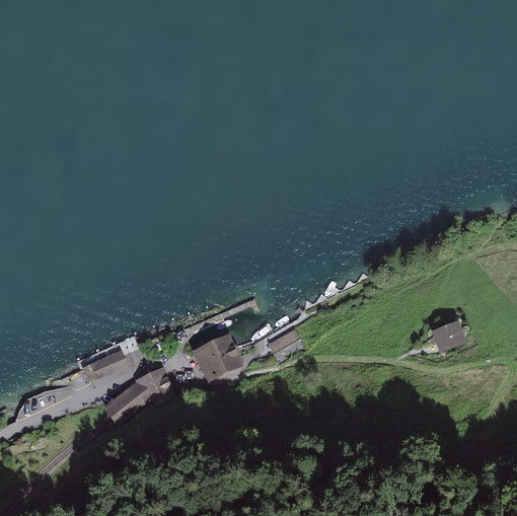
[(464,340),(457,320),(431,329),(438,349),(464,340)]
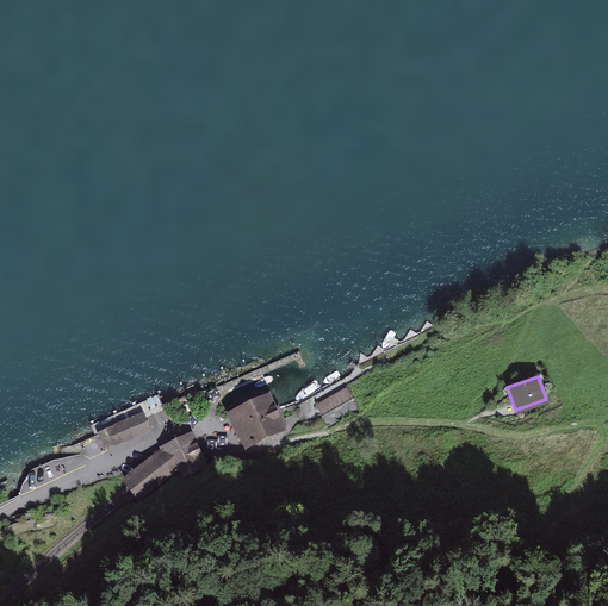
[(358,406),(345,383),(314,401),(327,424),(358,406)]
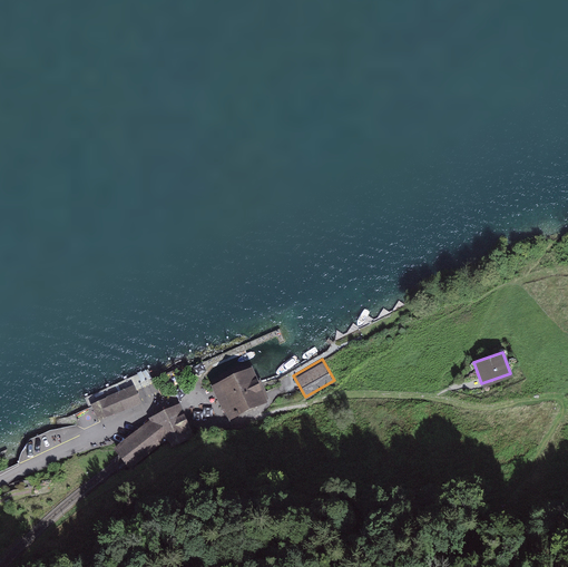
[(250,367),(215,382),(209,384),(219,409),(222,407),(227,419),(266,401),(265,398),(267,397),(261,382),(257,382),(256,379),(250,367)]
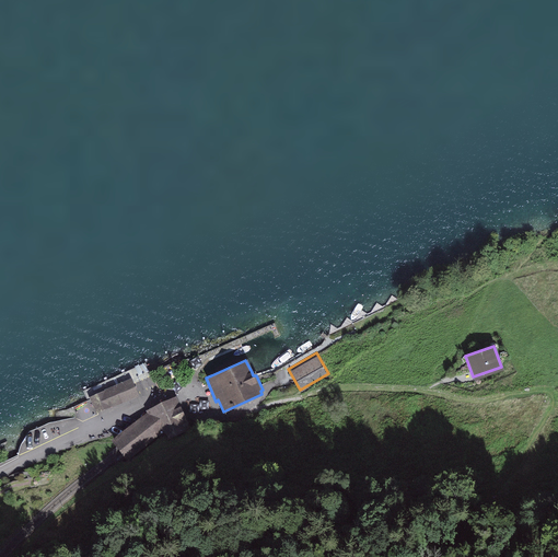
[(89,396),(96,412),(138,394),(130,376),(89,396)]
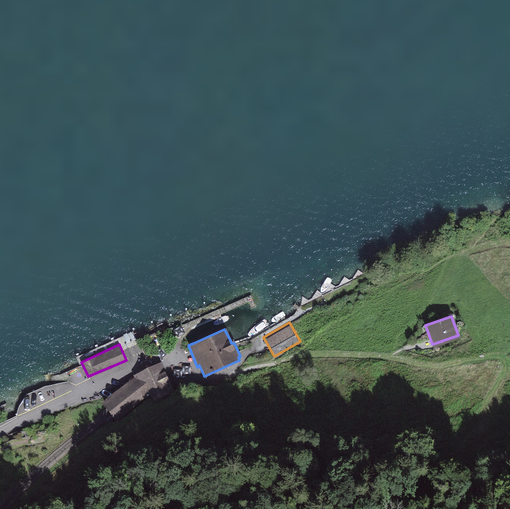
[(115,416),(145,393),(145,394),(153,391),(155,395),(169,388),(158,363),(135,373),(135,375),(102,401),(109,409),(115,416)]
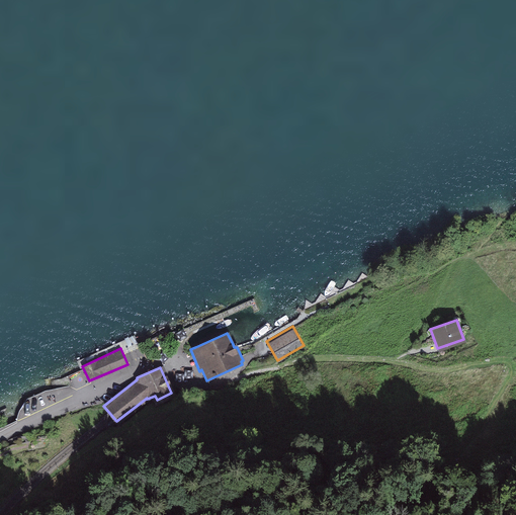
All buildings are outlined.
